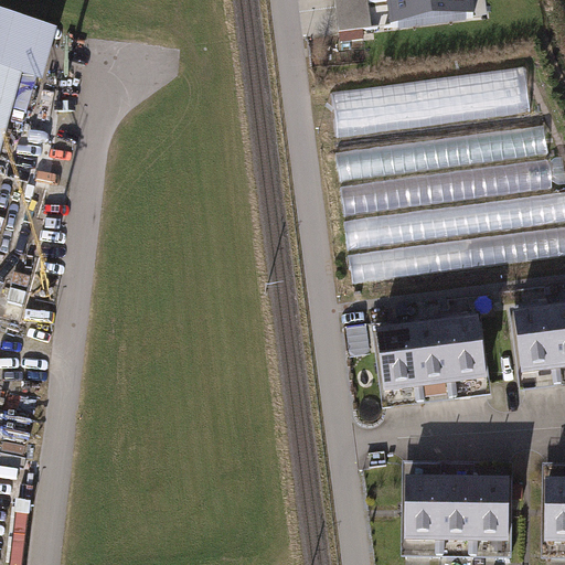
[(334,0),(339,35),(372,31),(368,0),(334,0)]
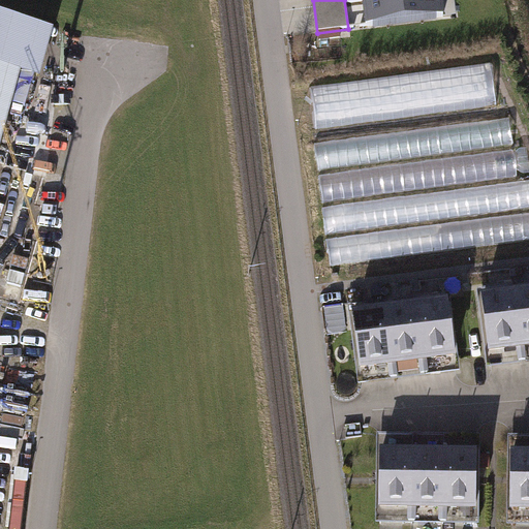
[(369,0),(360,1),(363,27),(442,18),(440,0),(369,0)]
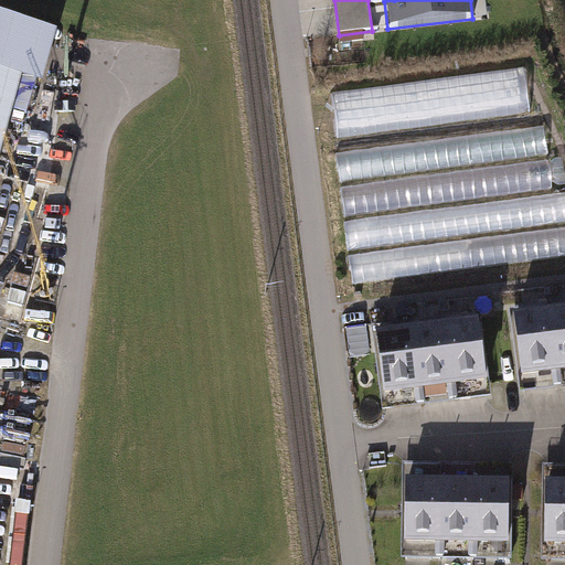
[(0,152),(20,80),(41,86),(54,36),(0,21),(0,152)]
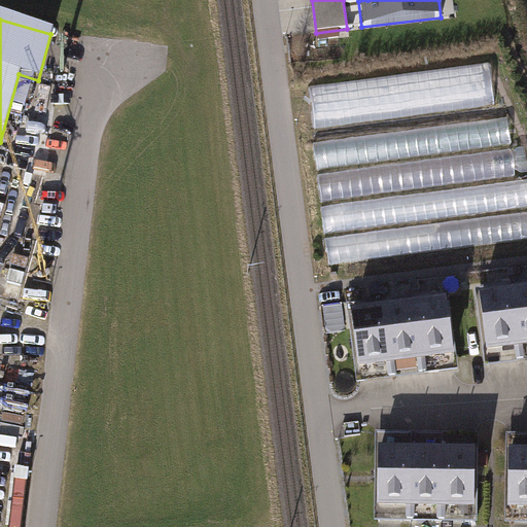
[(488,61),(310,88),(317,131),(494,104),(488,61)]
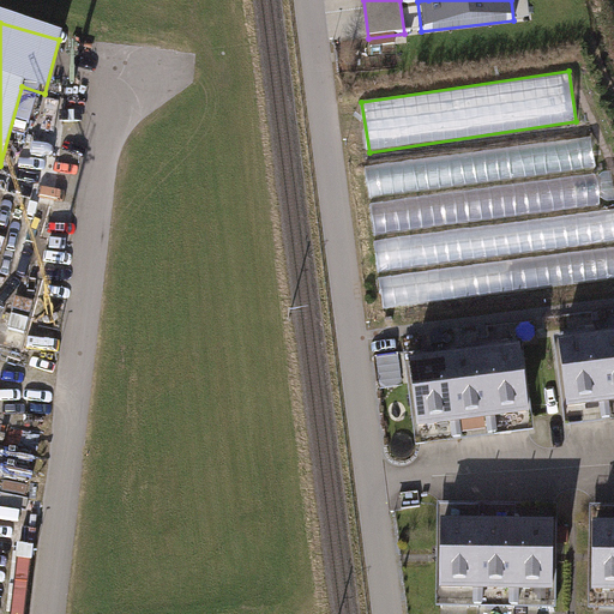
[(591,139),(366,168),(369,197),(595,168),(591,139)]
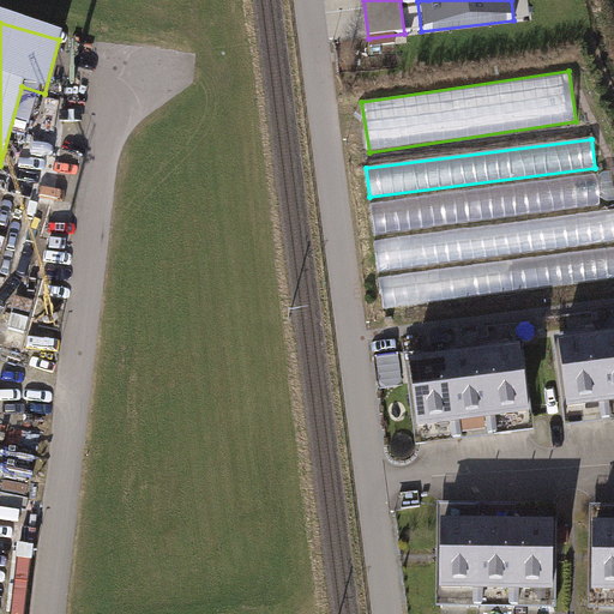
[(596,176),(371,206),(374,235),(600,204),(596,176)]
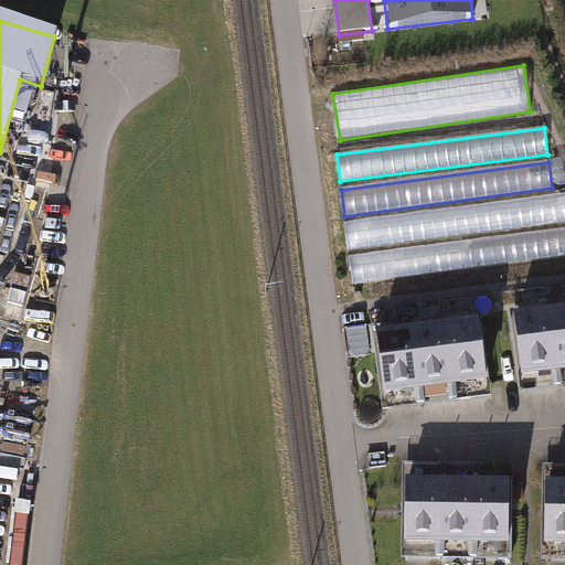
[(564,194),(344,224),(349,251),(564,222),(564,194)]
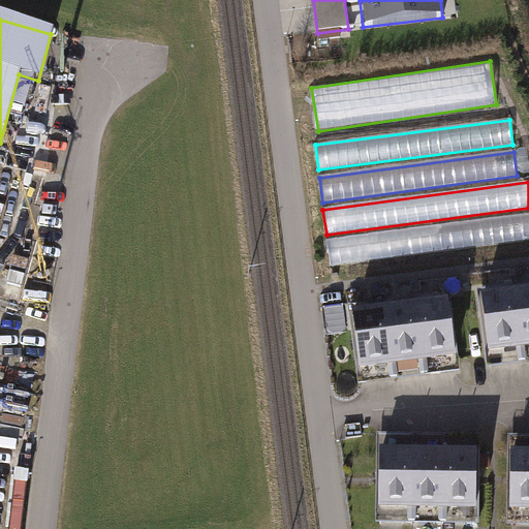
[(528,215),(329,242),(332,267),(528,240),(528,215)]
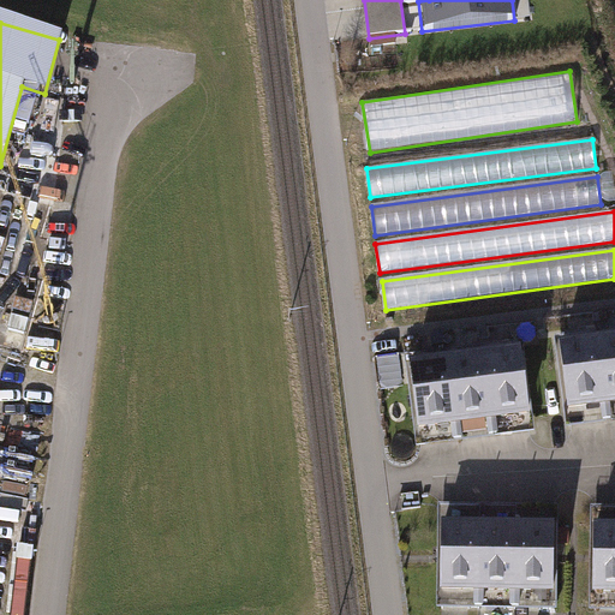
[(614,332),(595,335),(607,425),(614,423),(614,332)]
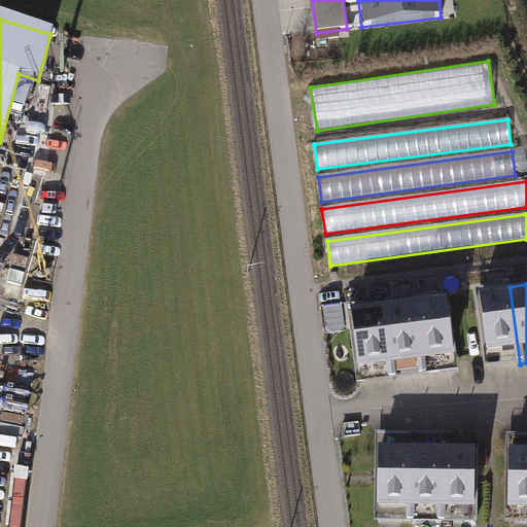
[(510,287),(475,291),(484,369),(520,364),(510,287)]
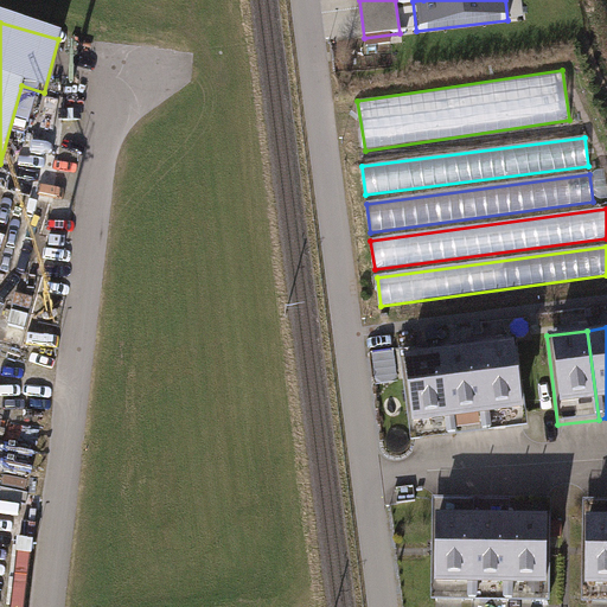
[(515,339),(474,345),(485,434),(526,428),(515,339)]
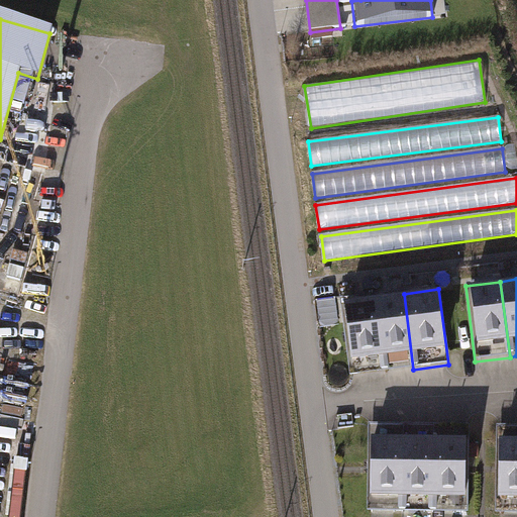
[(404,294),(375,297),(383,373),(413,370),(404,294)]
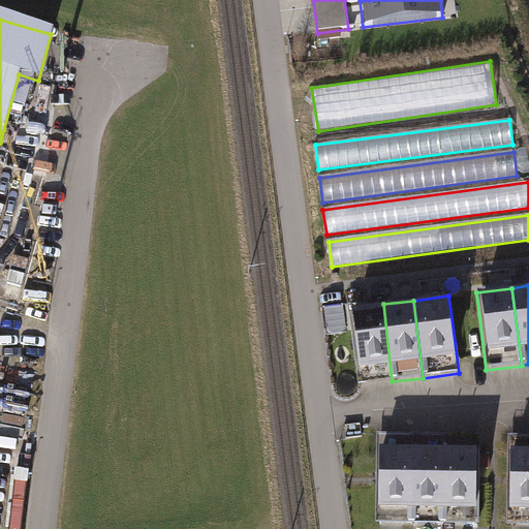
[(383,304),(347,309),(356,386),(392,381),(383,304)]
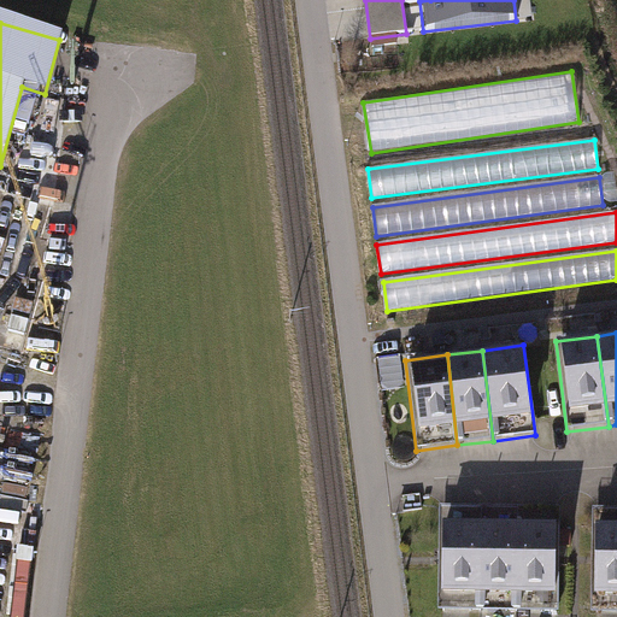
[(546,406),(535,409),(536,421),(547,418),(546,406)]
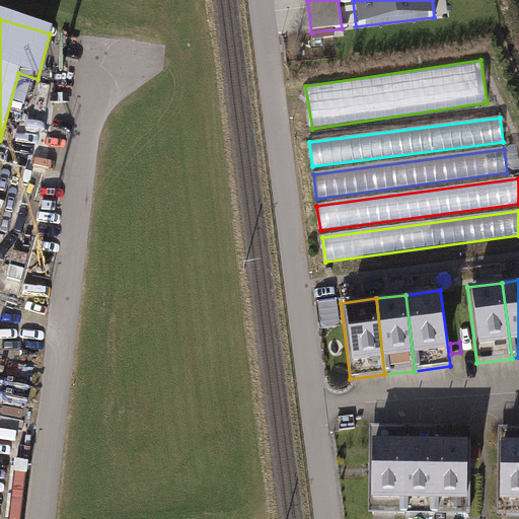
[(0,420),(24,425),(31,389),(1,383),(0,391),(0,420)]
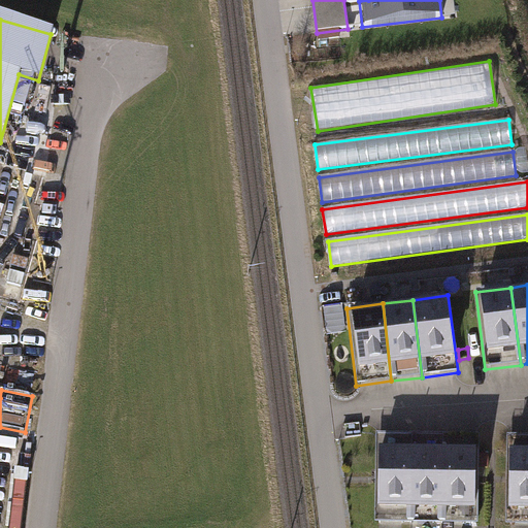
[(414,434),(376,434),(377,471),(376,512),(414,512),(414,434)]
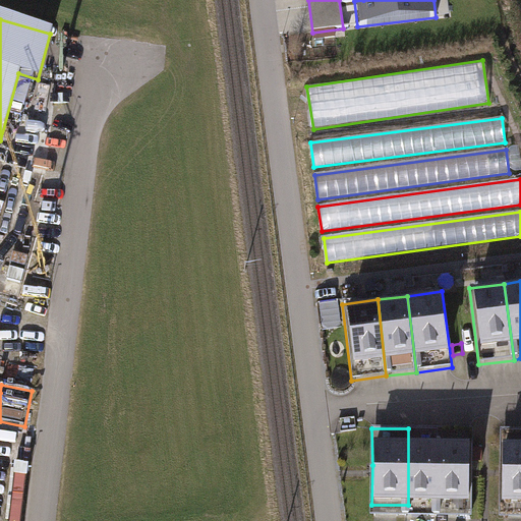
[(439,428),(408,428),(408,505),(438,505),(439,428)]
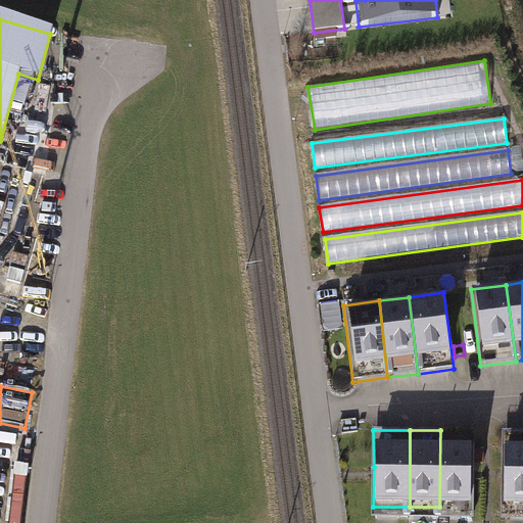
[(476,431),(440,430),(439,507),(475,507),(475,474),(476,431)]
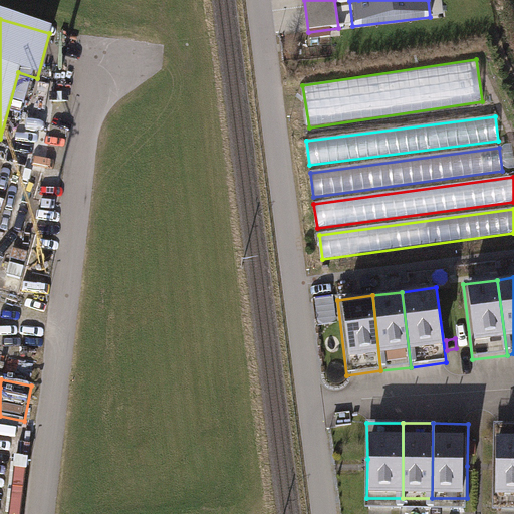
[(513,426),(494,427),(493,466),(493,501),(513,500),(513,426)]
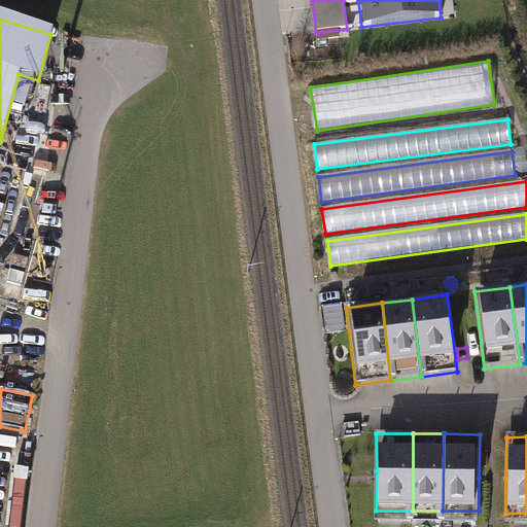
All buildings are outlined.
